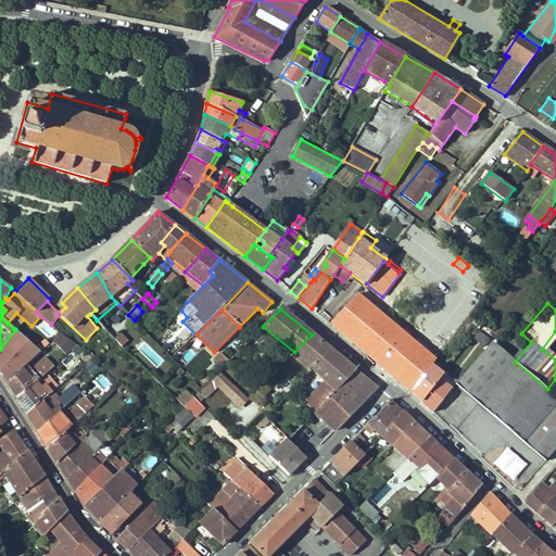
[(377,318),(361,338),(379,354),(386,346),(394,353),(408,365),(416,355),(409,350),(431,325),(415,311),(395,333),(377,318)]
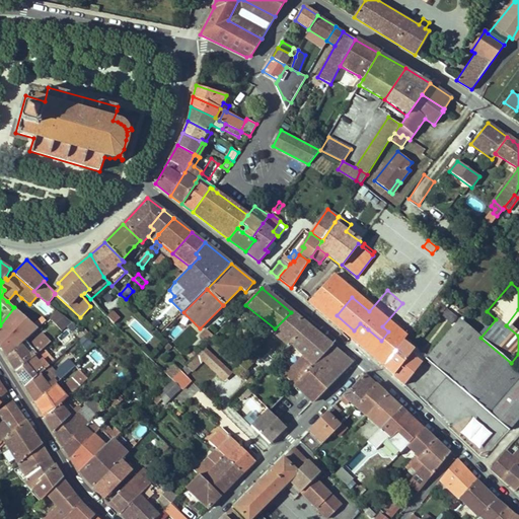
[(13,307),(16,303),(21,298),(15,292),(7,301),(13,307)]
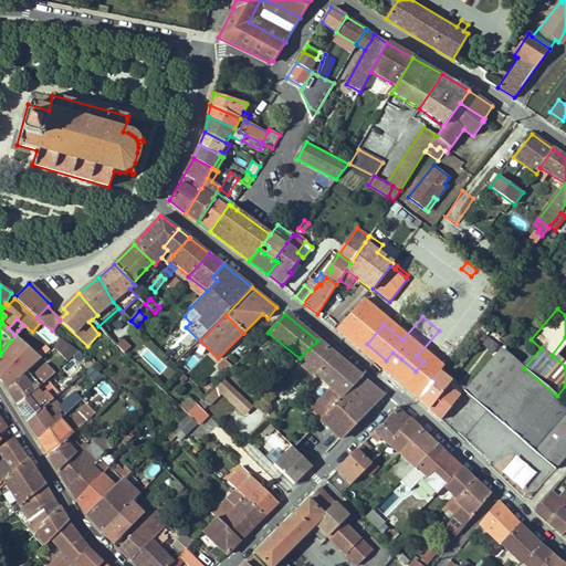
[(492,331),(500,337),(504,333),(496,326),(492,331)]
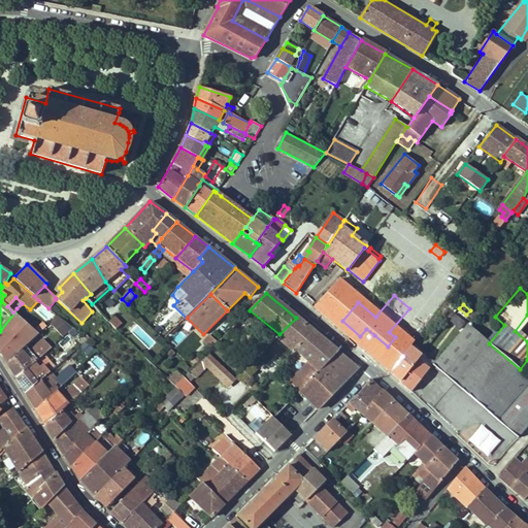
[(451,305),(443,316),(449,321),(454,315),(457,310),(451,305)]
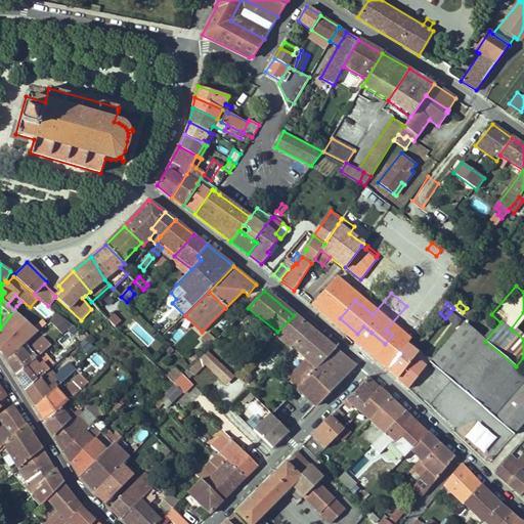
[(0,329),(0,349),(6,360),(25,344),(38,332),(17,314),(14,310),(0,329)]
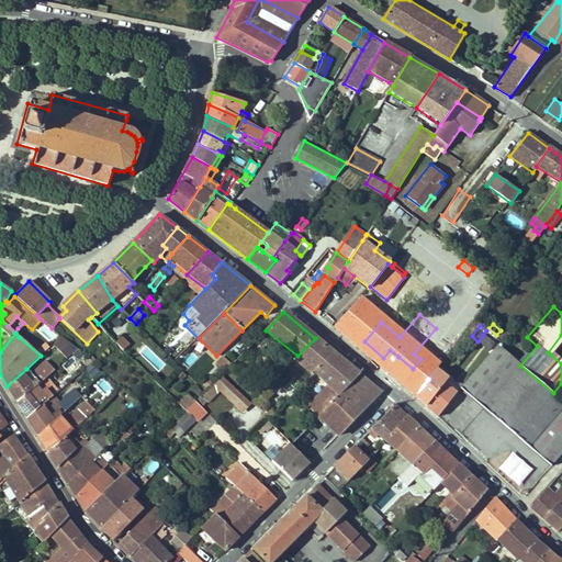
[(478,341),(490,350),(495,344),(483,335),(478,341)]
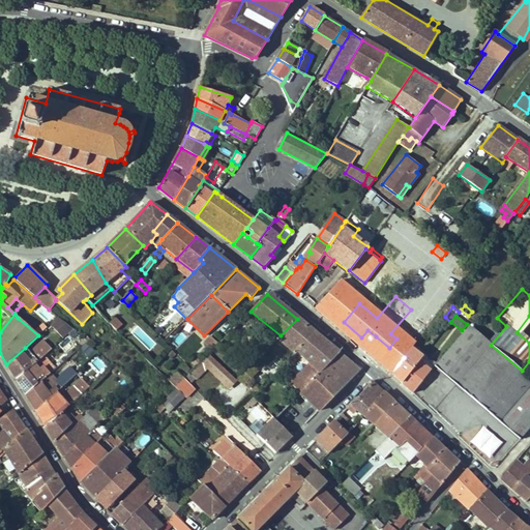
[(51,324),(66,336),(74,330),(58,318),(51,324)]
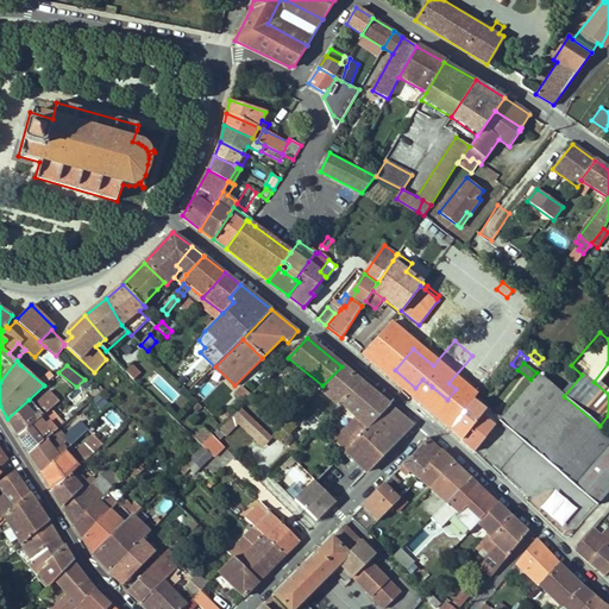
[(274,434),(282,443),(300,425),(302,427),(322,406),(326,406),(333,412),(341,405),(362,383),(341,366),(322,385),(274,434)]
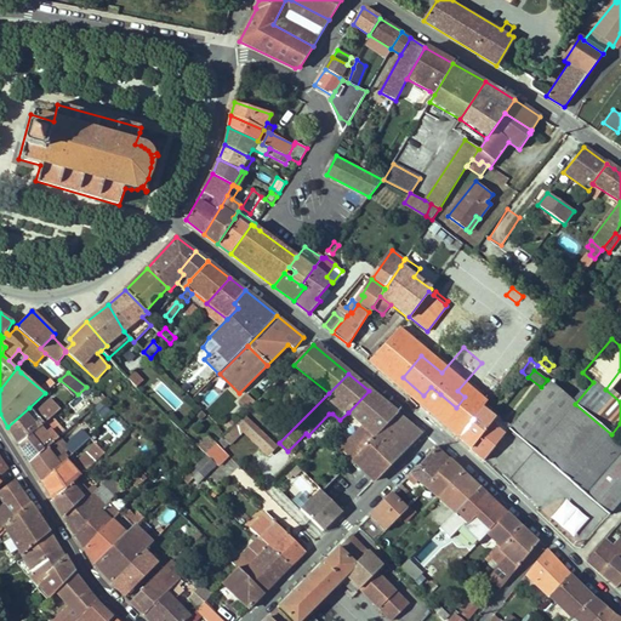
[(129,380),(134,386),(140,380),(134,375),(129,380)]
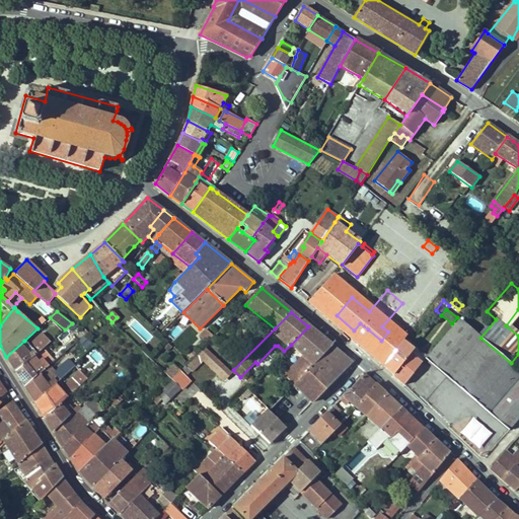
[(128,328),(147,341),(153,331),(134,318),(128,328)]
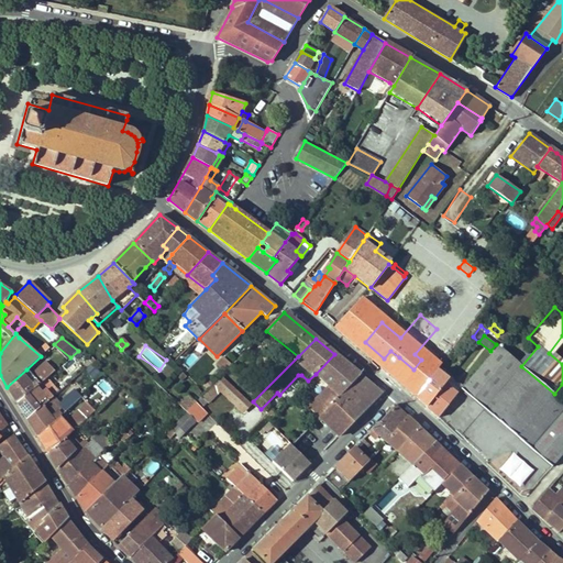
[(164,351),(169,356),(174,352),(168,346),(164,351)]
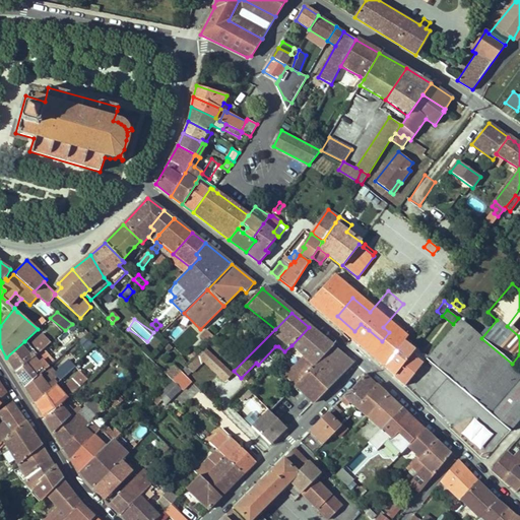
[(429,356),(426,360),(509,431),(519,417),(519,371),(512,364),(481,338),(460,320),(429,356)]
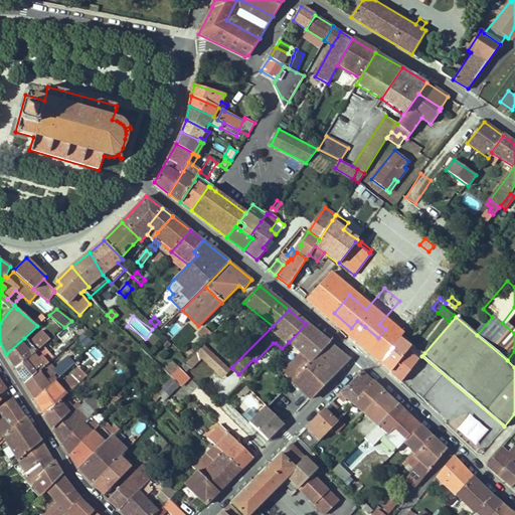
[(357,321),(351,328),(359,334),(365,327),(357,321)]
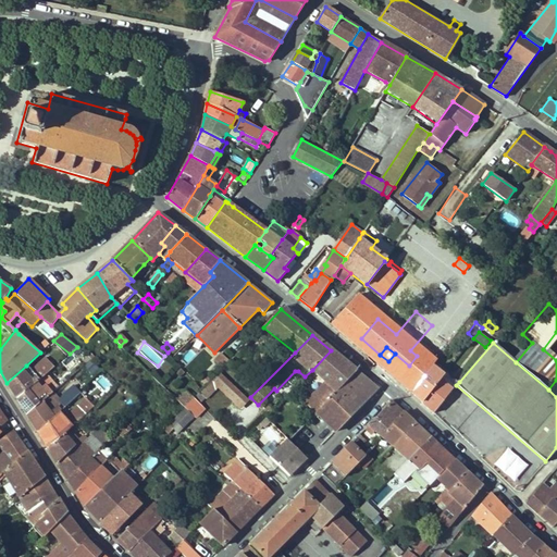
[(307,413),(311,417),(316,413),(336,392),(357,371),(331,350),(312,370),(324,382),(305,404),(311,409),(307,413)]
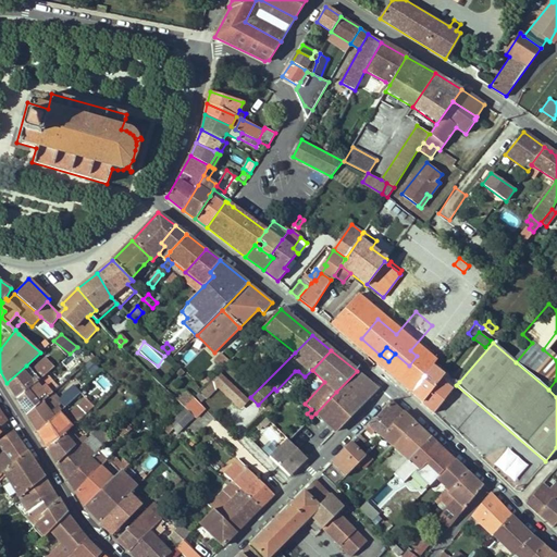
[(222,369),(229,361),(222,355),(221,356),(219,355),(214,359),(217,361),(215,362),(222,369)]
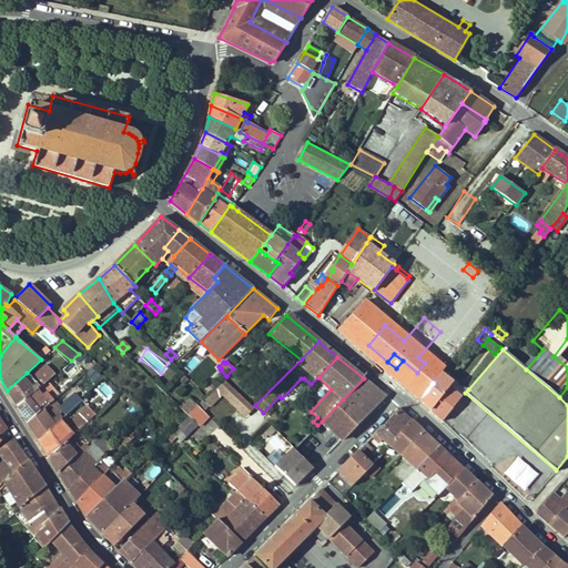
[(36,377),(43,385),(48,381),(56,374),(48,365),(36,377)]
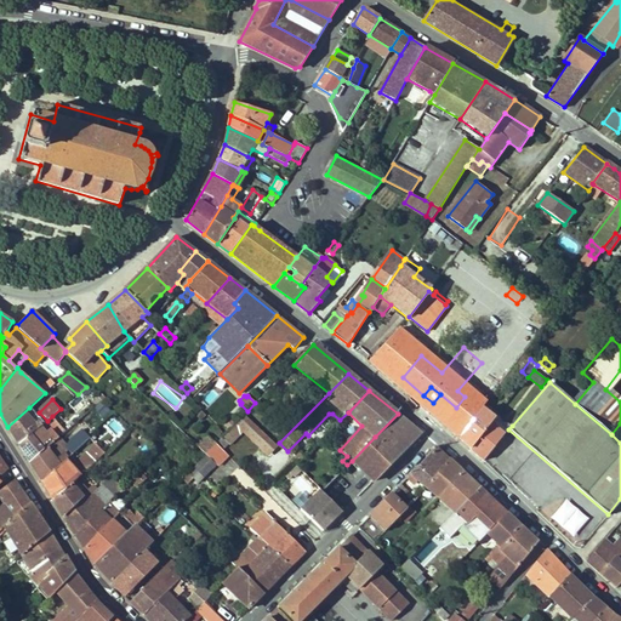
[(485,404),(482,409),(494,420),(497,415),(485,404)]
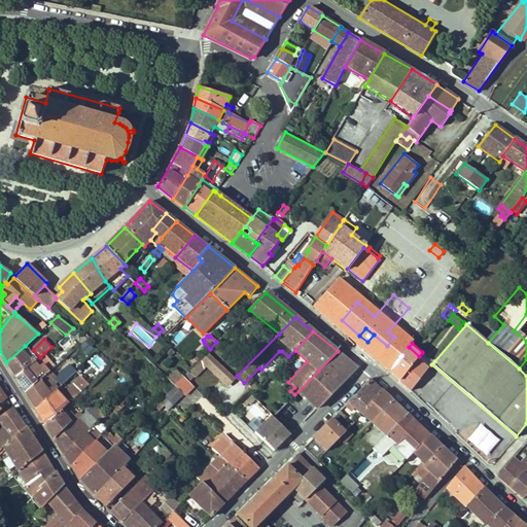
[(90,344),(83,348),(90,356),(96,351),(90,344)]
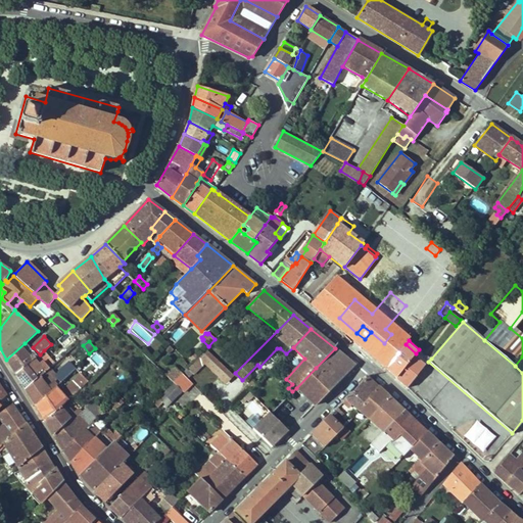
[(6,360),(16,375),(38,357),(25,343),(6,360)]
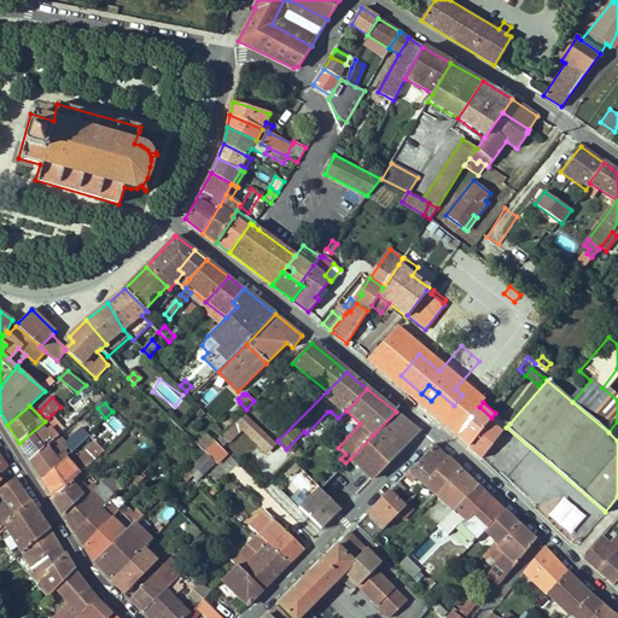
[(479,407),(458,436),(468,447),(488,421),(491,418),(479,407)]
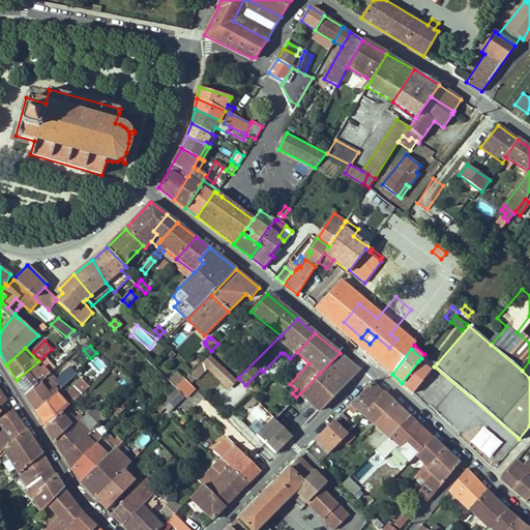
[(320,373),(300,393),(319,411),(359,370),(340,353),(320,373)]
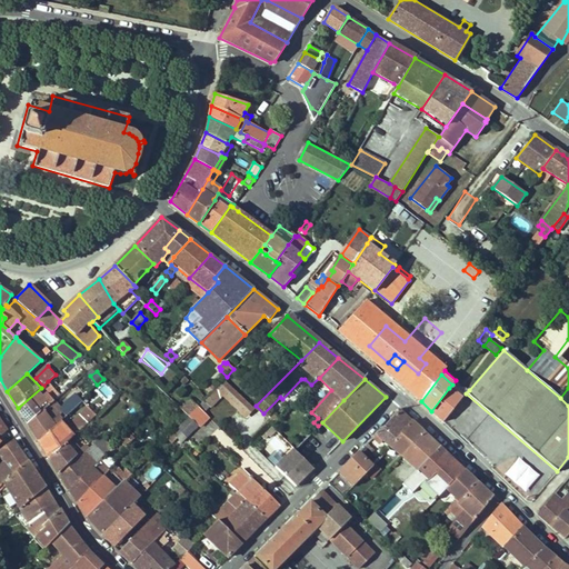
[(199,405),(206,410),(209,407),(210,408),(222,393),(246,416),(253,408),(223,380),(199,405)]
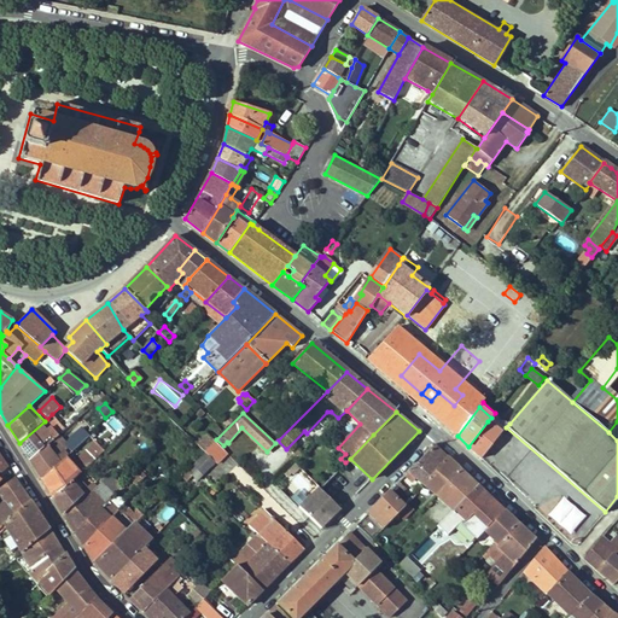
[(488,421),(468,447),(482,459),(506,427),(509,424),(495,413),(491,418),(488,421)]
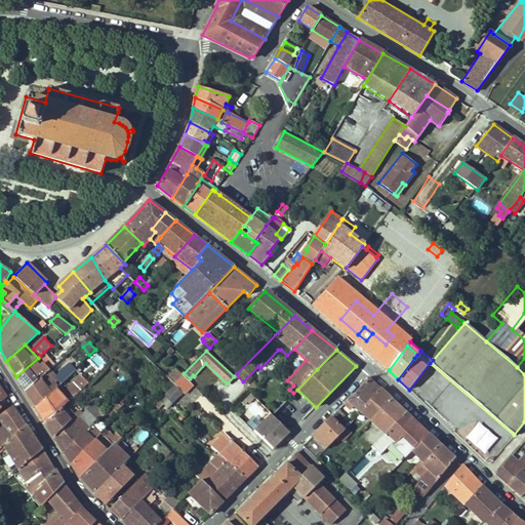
[(40,356),(38,358),(48,371),(54,365),(44,352),(40,356)]
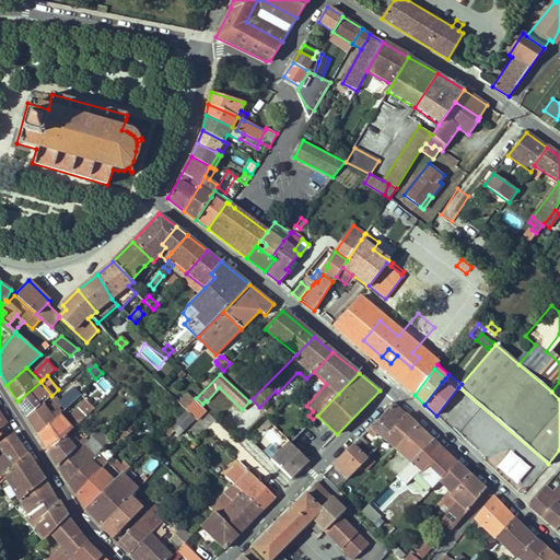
[(41,382),(18,401),(26,417),(49,398),(51,396),(41,382)]
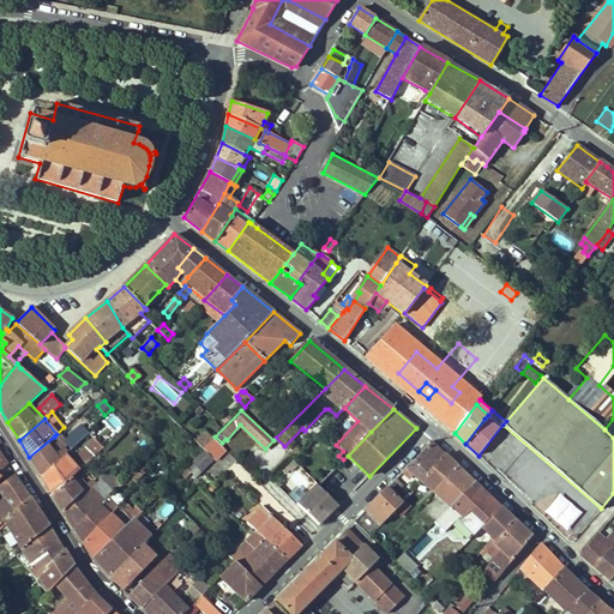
[(196,441),(203,449),(214,438),(205,431),(196,441)]
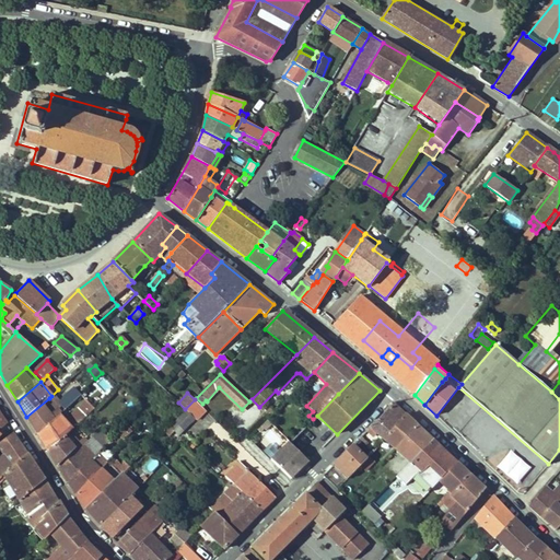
[(57,409),(60,413),(74,400),(68,394),(60,401),(62,404),(57,409)]
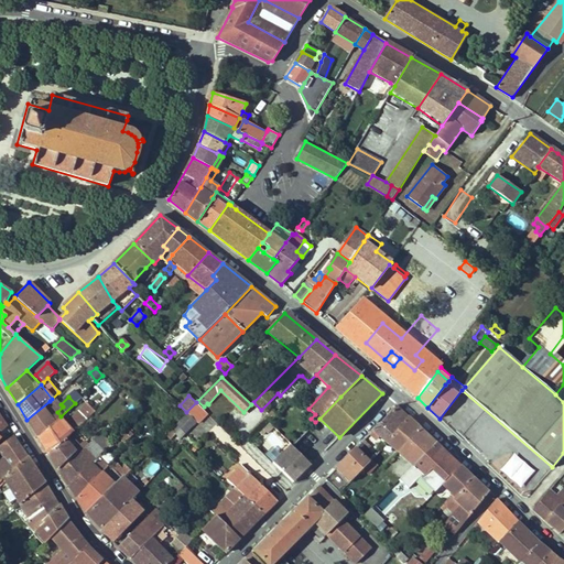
[(26,420),(38,437),(61,418),(61,416),(57,412),(50,401),(26,420)]
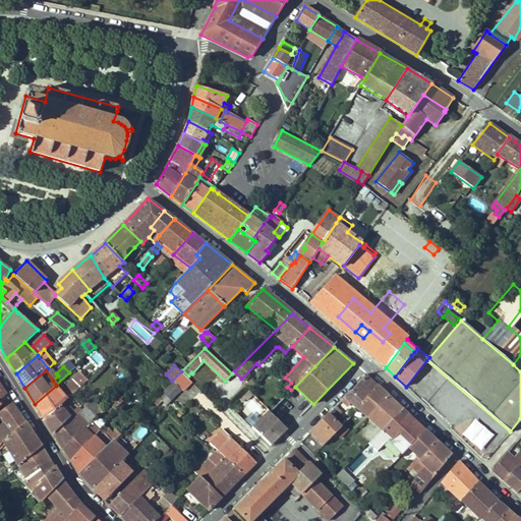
[(81,371),(61,392),(68,399),(89,380),(81,371)]
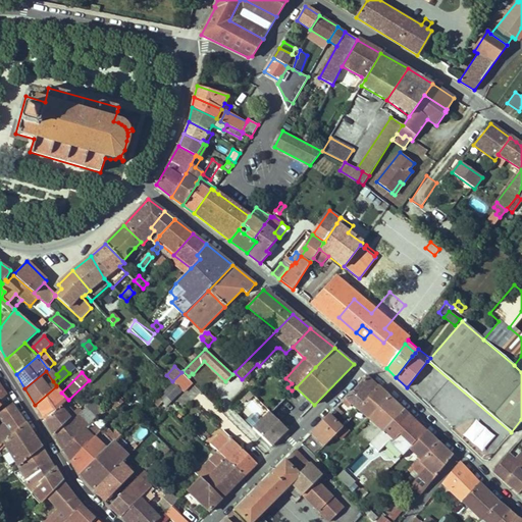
[(183,390),(185,393),(193,383),(181,372),(172,381),(183,390)]
